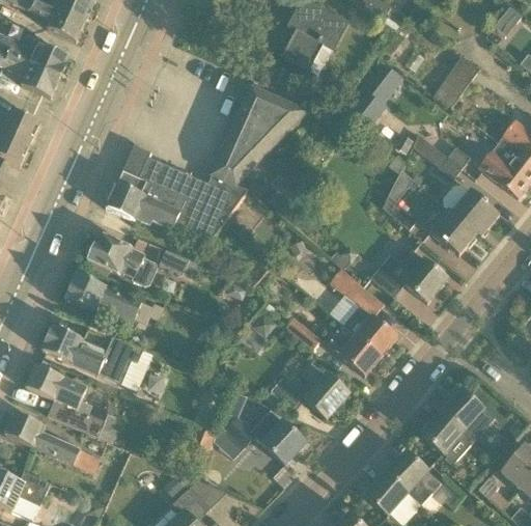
[(76,42),(86,21),(42,0),(9,0),(51,20),(47,28),(76,42)]
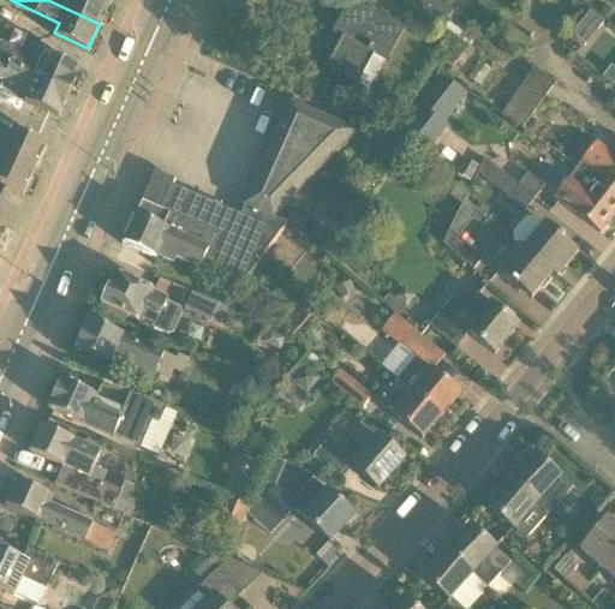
[(111,0),(48,0),(100,24),(111,0)]
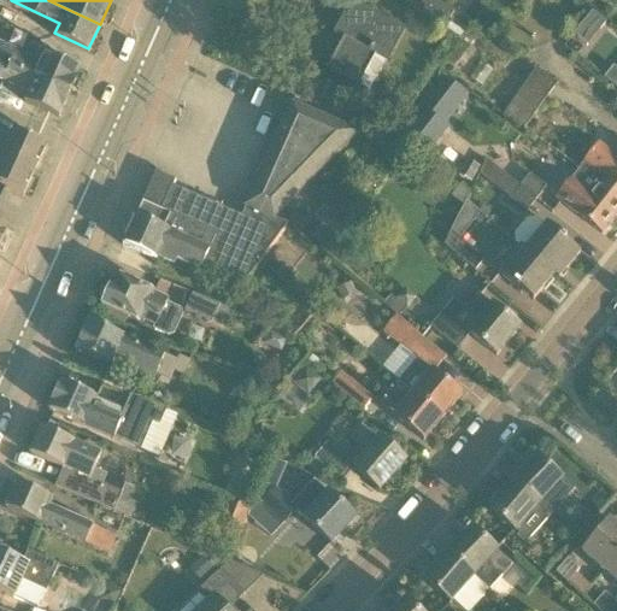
[(333,53),(327,64),(359,82),(375,52),(386,58),(403,28),(354,0),(351,0),(340,21),(348,25),(342,36),(333,53)]
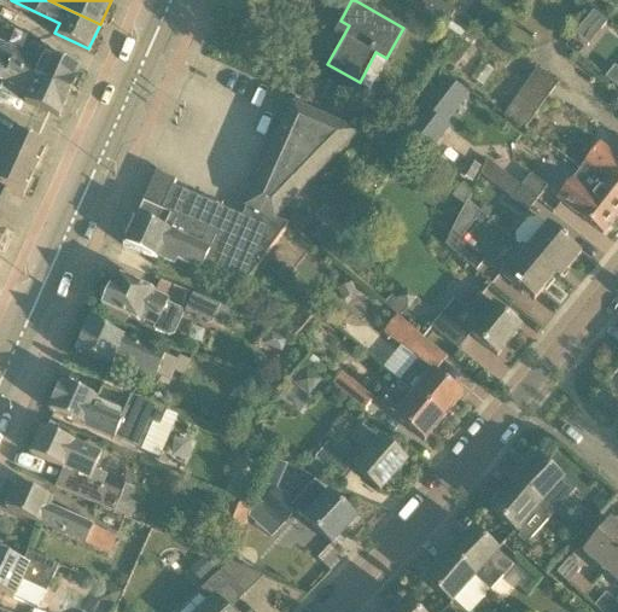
[(448,17),(454,7),(442,0),(406,0),(444,24),(448,17)]
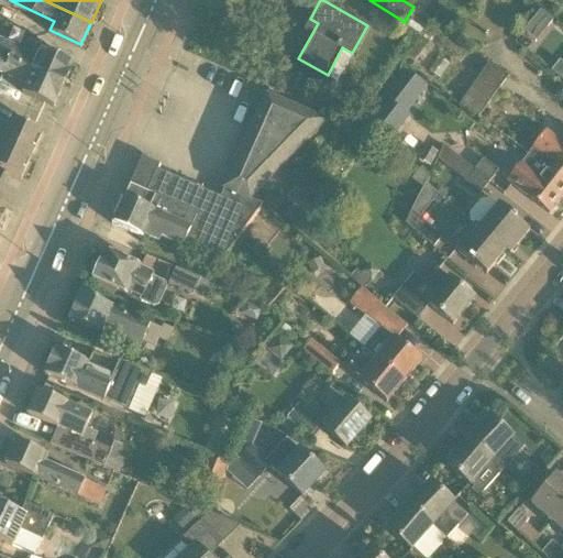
[(540,7),(533,14),(547,24),(552,17),(540,7)]
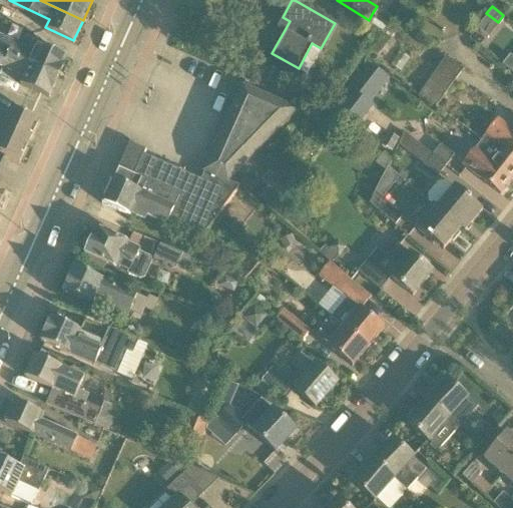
[(372,14),(369,20),(383,28),(386,23),(372,14)]
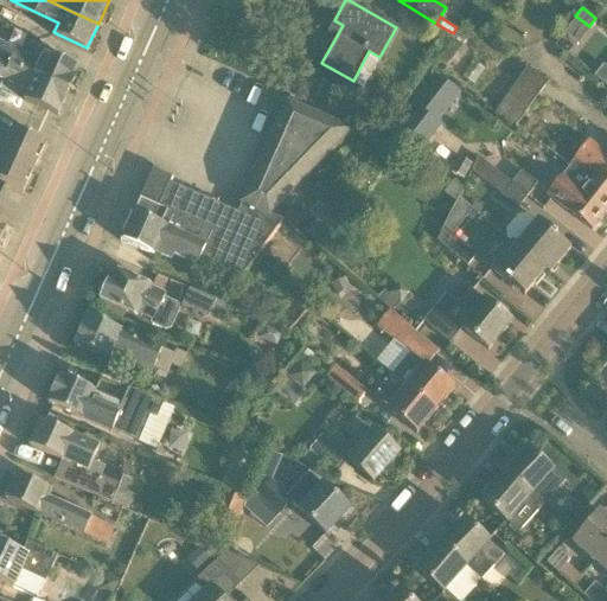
[(80,64),(48,50),(49,46),(31,39),(26,51),(17,45),(0,38),(0,56),(69,88),(80,64)]
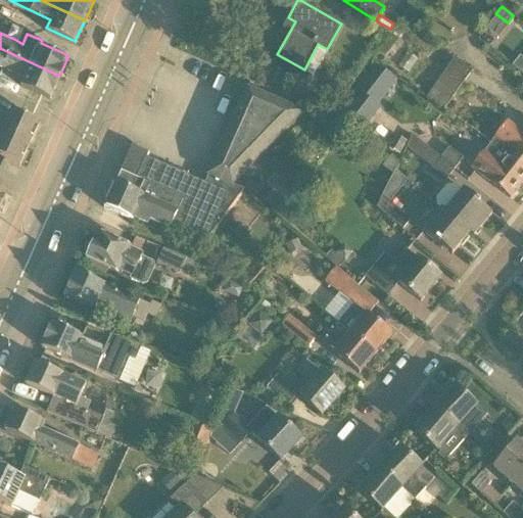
[(59,76),(0,48),(0,63),(25,76),(20,83),(50,96),(59,76)]
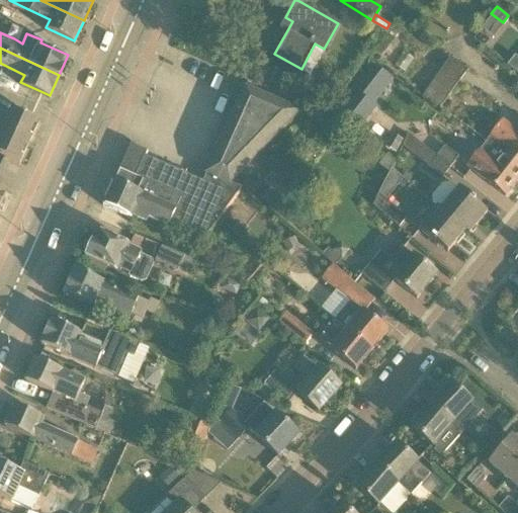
[(517,55),(514,53),(507,62),(517,71),(517,55)]
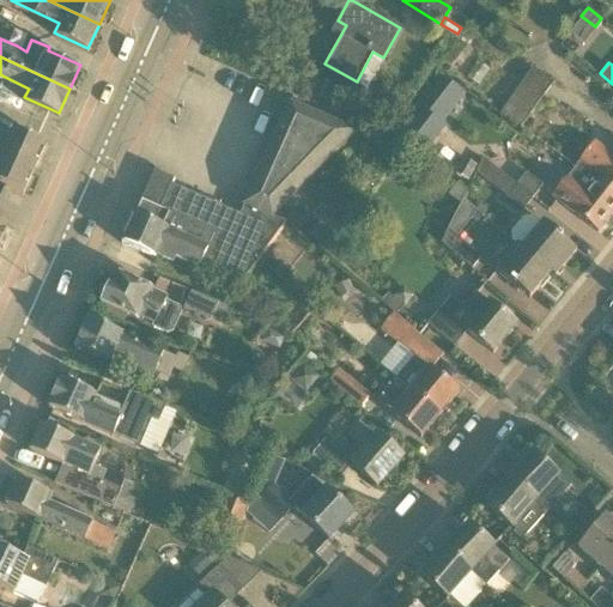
[(521,123),(553,78),(532,65),(502,109),(521,123)]
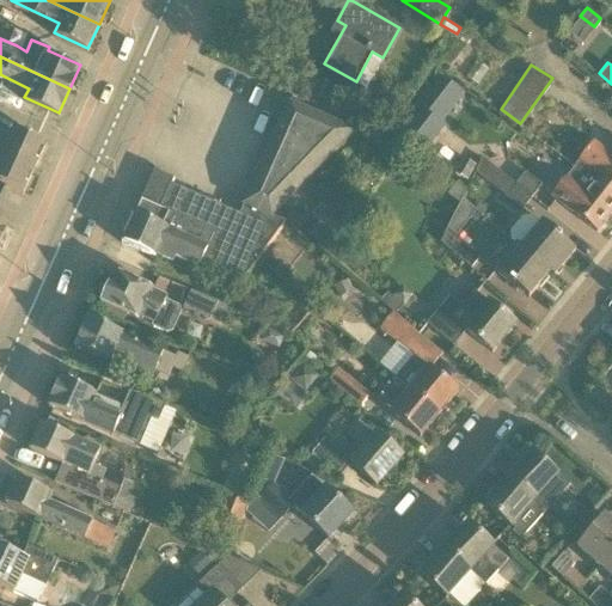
[(438,71),(430,79),(457,99),(464,91),(438,71)]
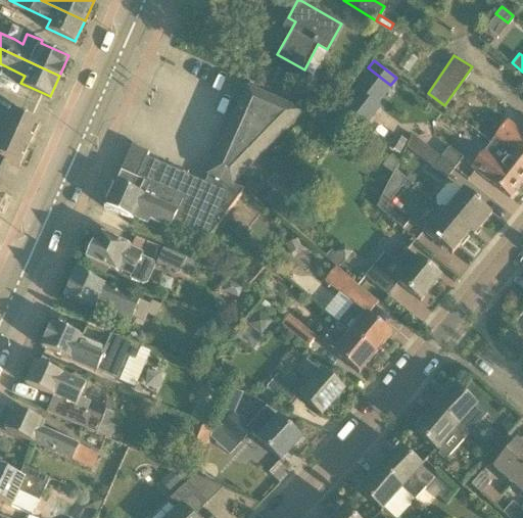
[(379,97),(363,84),(342,109),(359,123),(379,97)]
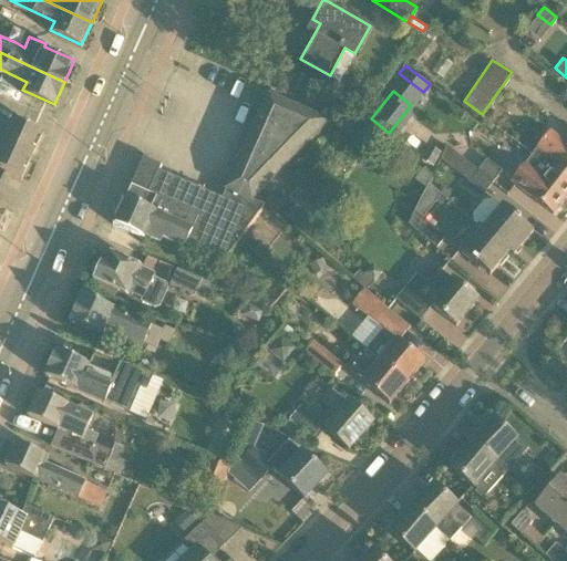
[(250,196),(328,118),(267,92),(226,186),(222,196),(160,168),(162,163),(143,155),(124,196),(113,221),(143,236),(145,232),(160,239),(162,234),(185,243),(223,259),(264,203),(250,196)]
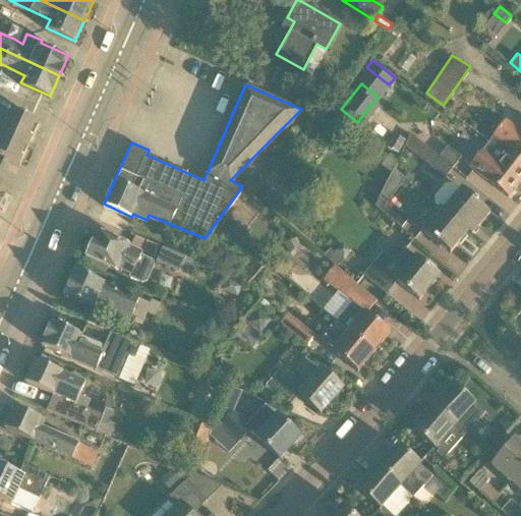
[(0,126),(30,140),(39,119),(11,107),(9,111),(0,107),(0,126)]
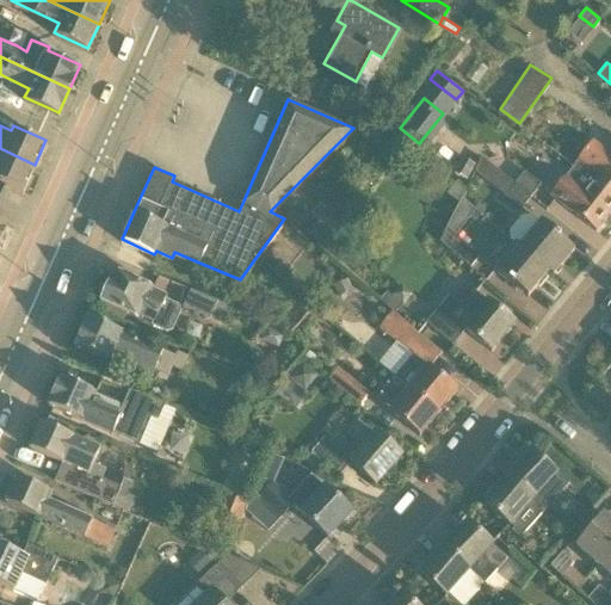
[(610,192),(610,152),(592,137),(573,164),(593,178),(610,192)]
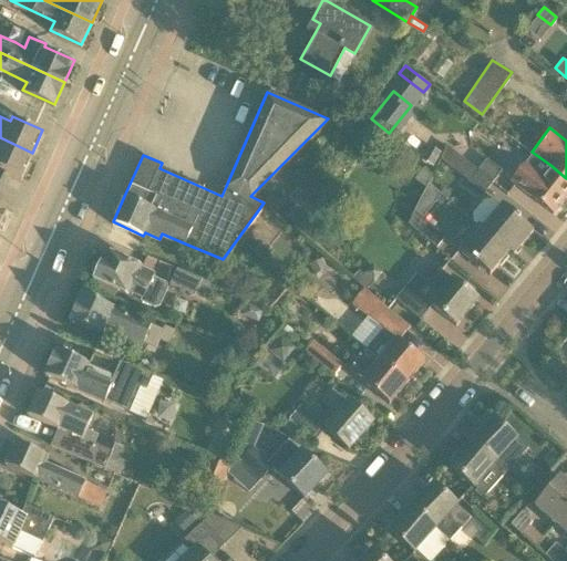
[(0,162),(23,173),(32,153),(0,137),(0,162)]
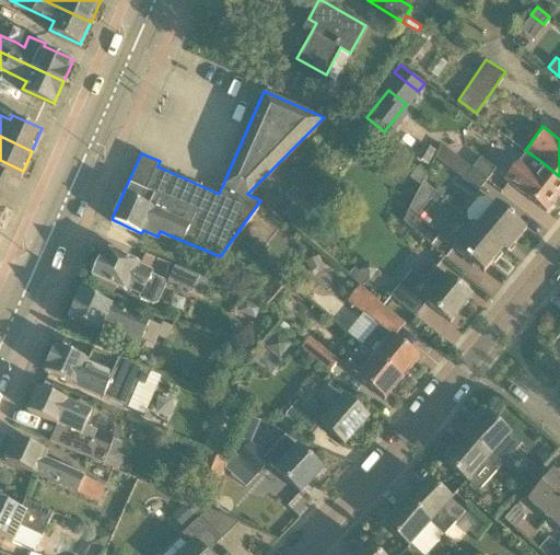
[(471,165),(457,153),(441,141),(434,153),(478,187),(486,177),(471,165)]
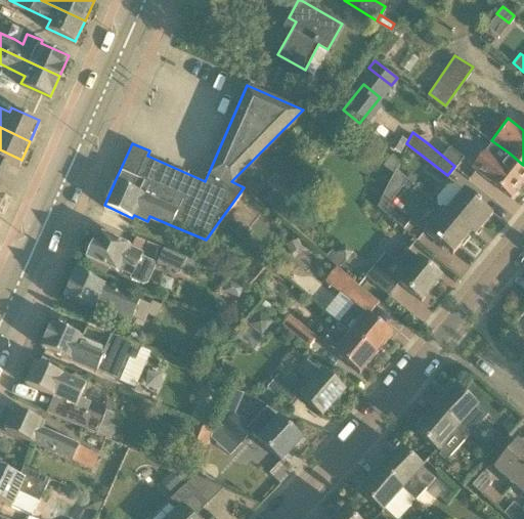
[(389,143),(389,144),(399,150),(405,139),(395,133),(391,140),(389,143)]
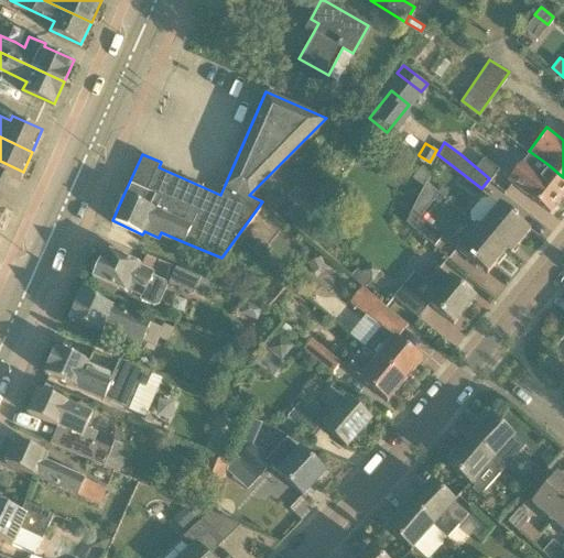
[(550,209),(563,190),(563,177),(548,164),(529,151),(508,177),(550,209)]
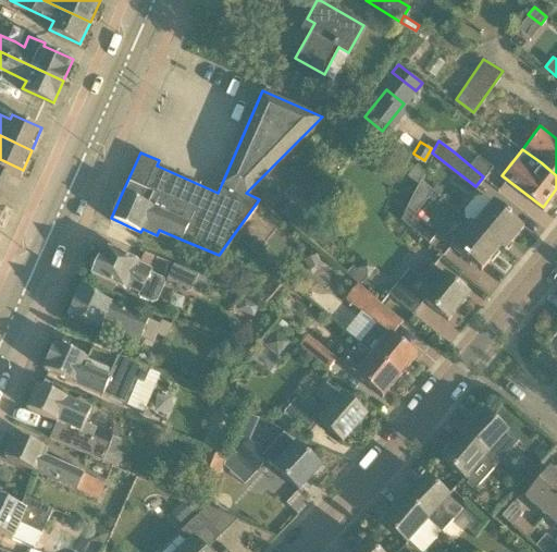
[(295,223),(309,206),(292,192),(277,209),(295,223)]
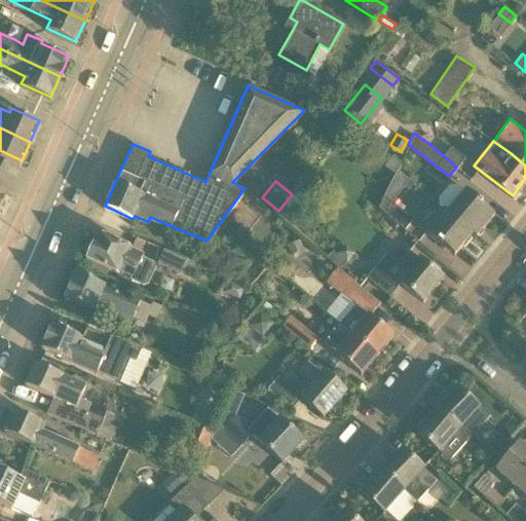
[(494,212),(483,202),(483,200),(467,187),(464,190),(456,183),(449,183),(439,197),(440,202),(445,207),(444,208),(476,234),(494,212)]
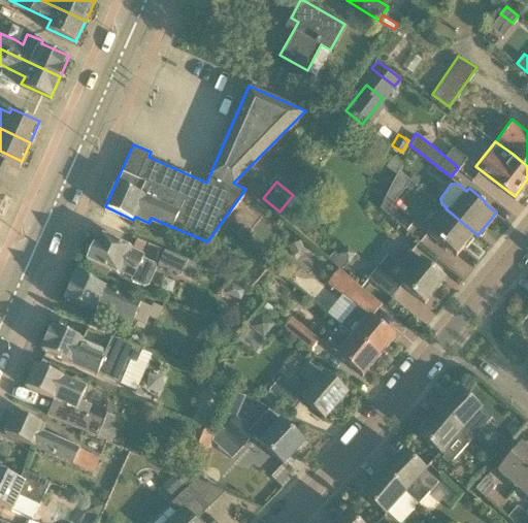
[(406,227),(410,222),(415,218),(386,194),(380,205),(406,227)]
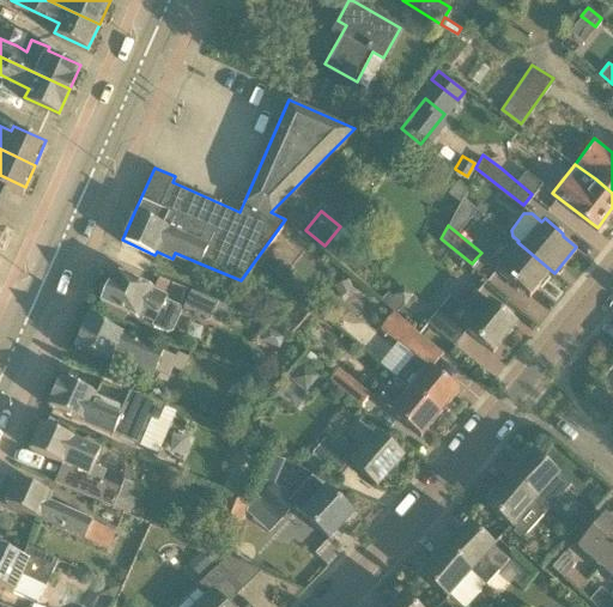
[(554,273),(517,242),(495,267),(515,284),(516,283),(529,295),(550,269),(554,273)]
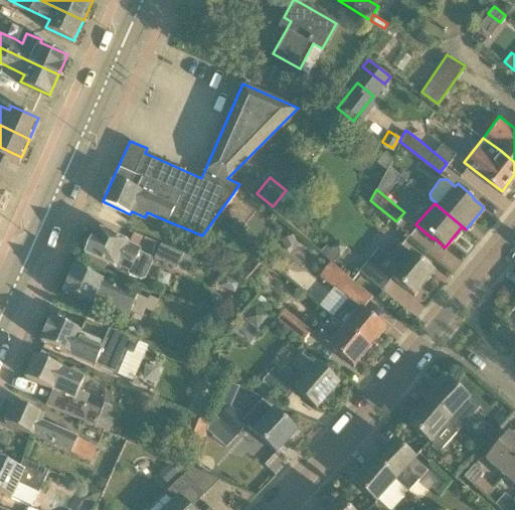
[(142,246),(97,227),(92,238),(86,238),(82,245),(87,250),(86,252),(117,268),(119,264),(129,268),(127,272),(140,278),(145,276),(152,260),(150,255),(140,249),(142,246)]
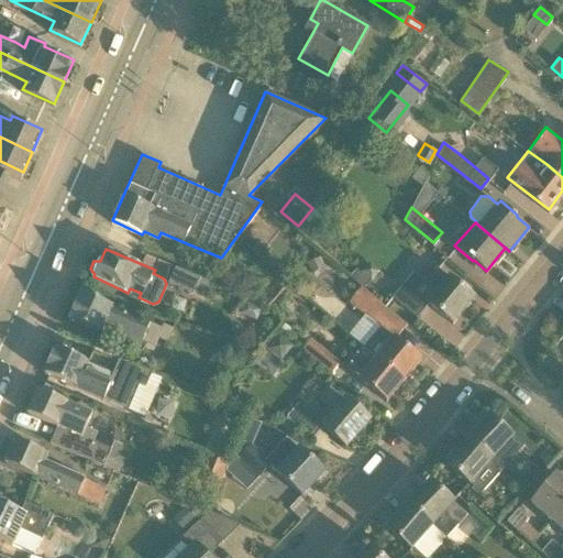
[(312,271),(326,265),(320,254),(307,260),(312,271)]
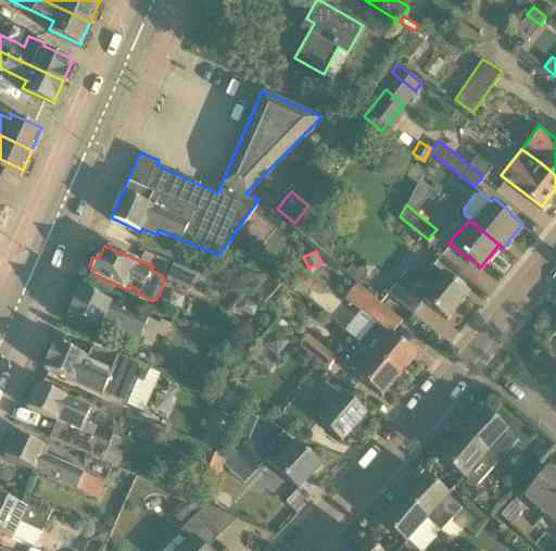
[(190,287),(197,272),(174,261),(167,277),(190,287)]
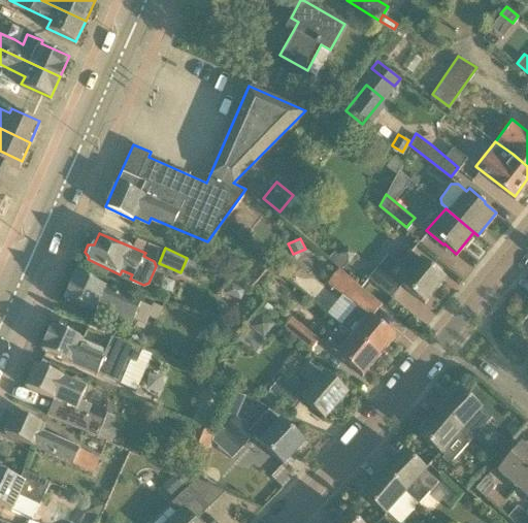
[(425,301),(444,278),(408,248),(398,261),(388,253),(368,276),(391,295),(402,283),(425,301)]
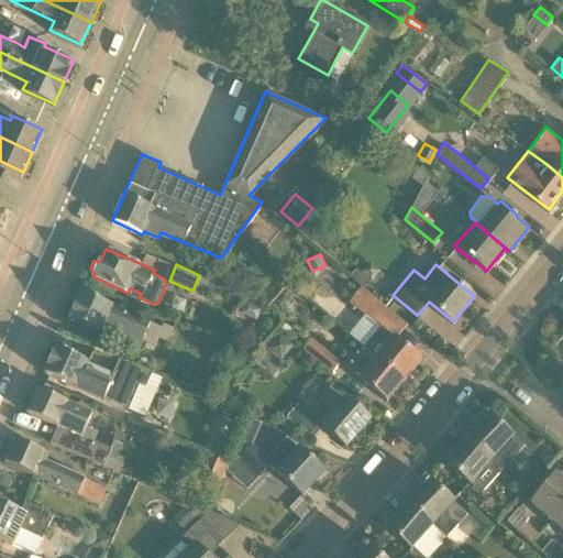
[(355,267),(351,274),(362,284),(367,279),(355,267)]
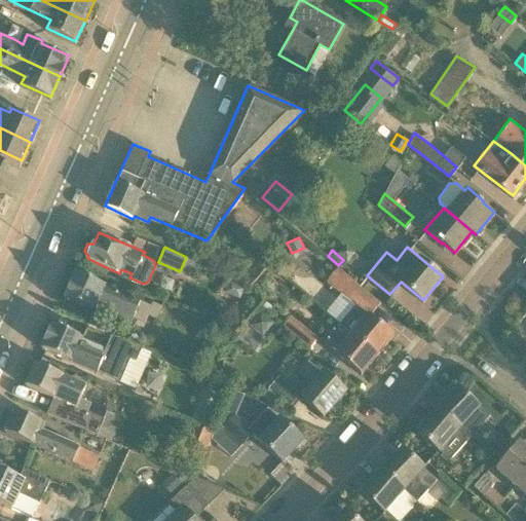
[(186,257),(180,271),(191,276),(198,262),(186,257)]
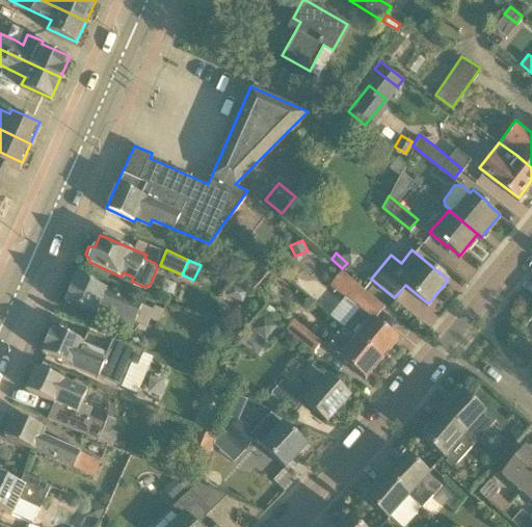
[(374,316),(383,305),(342,268),(331,282),(360,307),(361,305),(374,316)]
